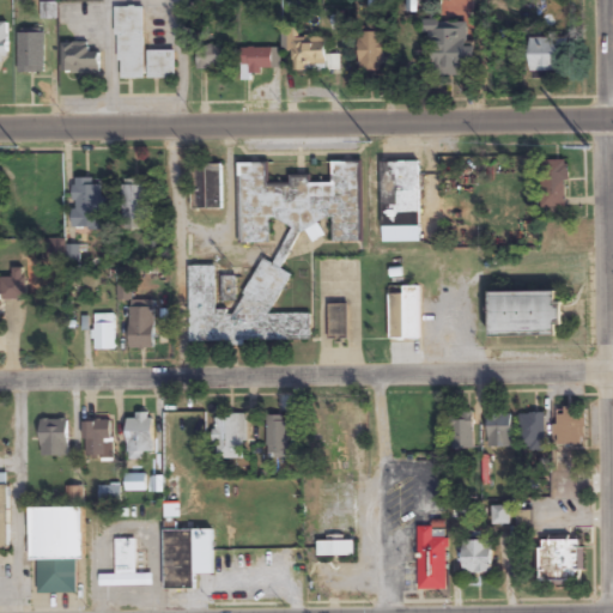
[(116,7),(119,79),(145,79),(144,7),(116,7)]
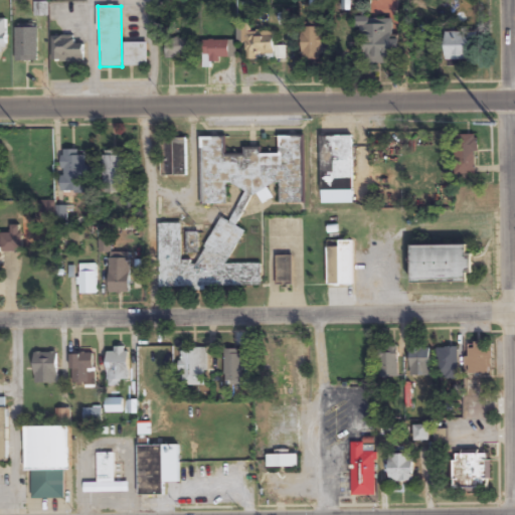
[(393,19),(356,17),(356,27),(362,27),(361,58),(397,60),(398,38),(391,37),(393,19)]
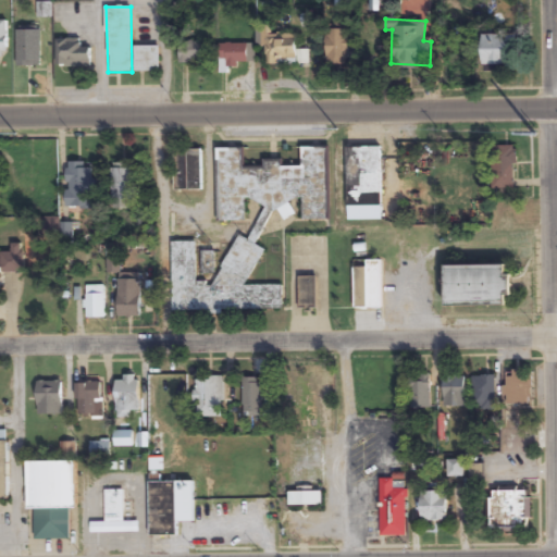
[(16,66),(41,66),(41,27),(16,27),(16,66)]
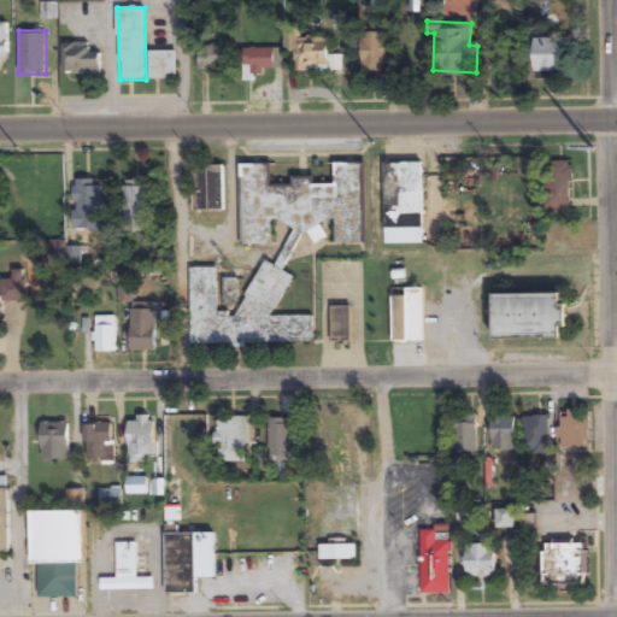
[(363,33),(363,72),(386,72),(386,33),(363,33)]
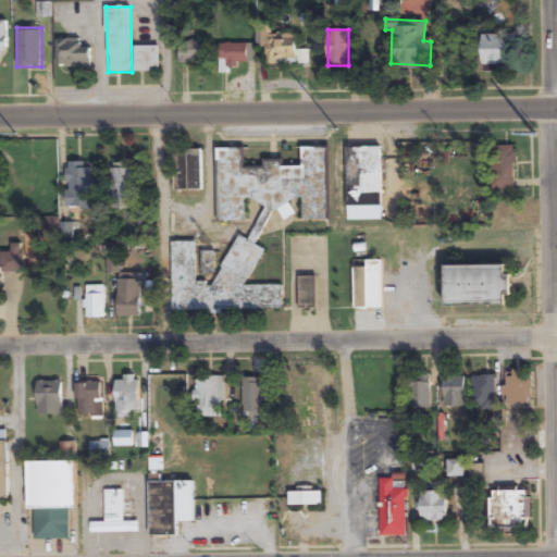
[(296,32),(258,32),(258,47),(267,47),(267,64),(296,64),(296,32)]
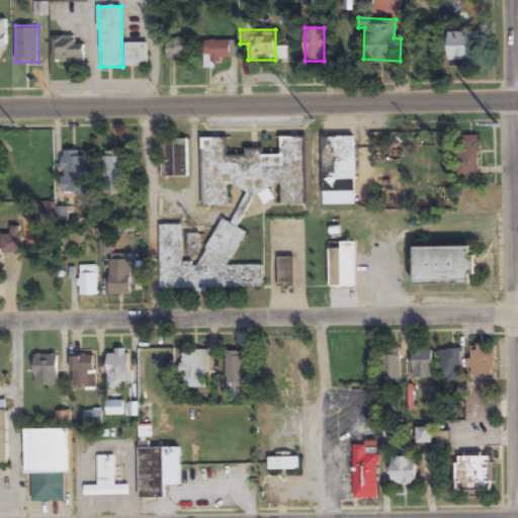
[(448,33),(448,60),(481,60),(481,33),(448,33)]
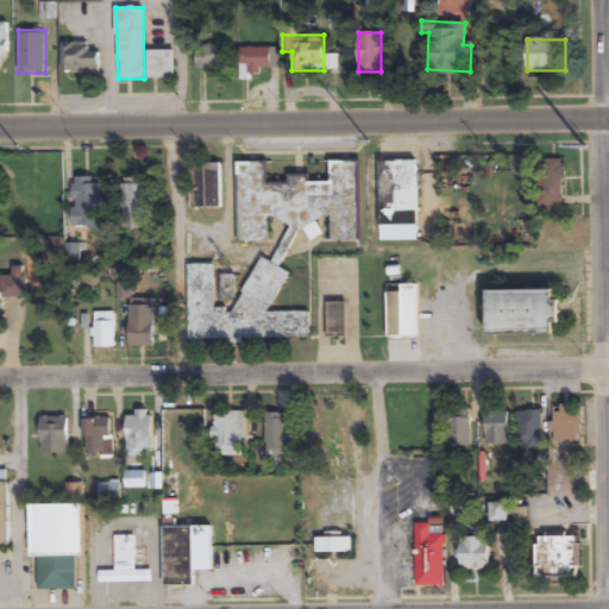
[(62,43),(62,73),(100,73),(100,51),(87,51),(87,43),(62,43)]
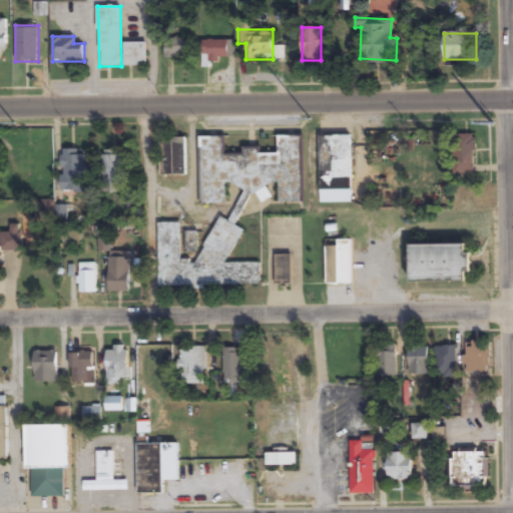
[(191,38),(165,38),(165,59),(191,59),(191,38)]
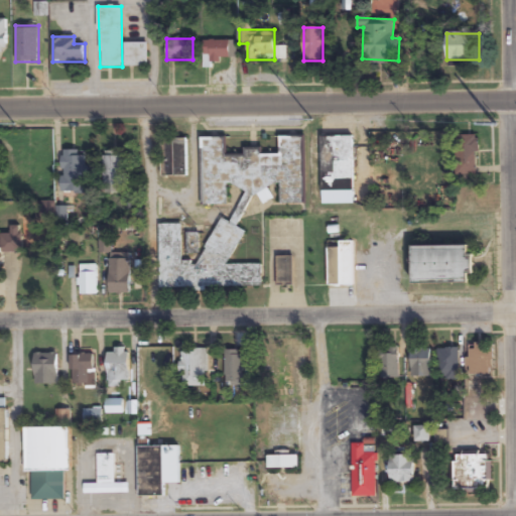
[(204,60),(234,60),(234,40),(204,40),(204,60)]
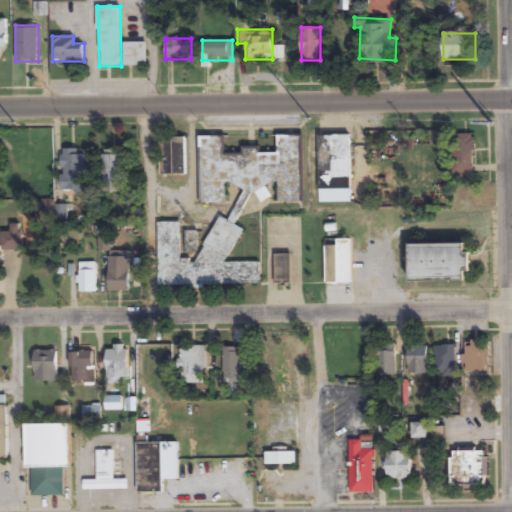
[(124,66),(147,66),(147,42),(124,42),(124,66)]
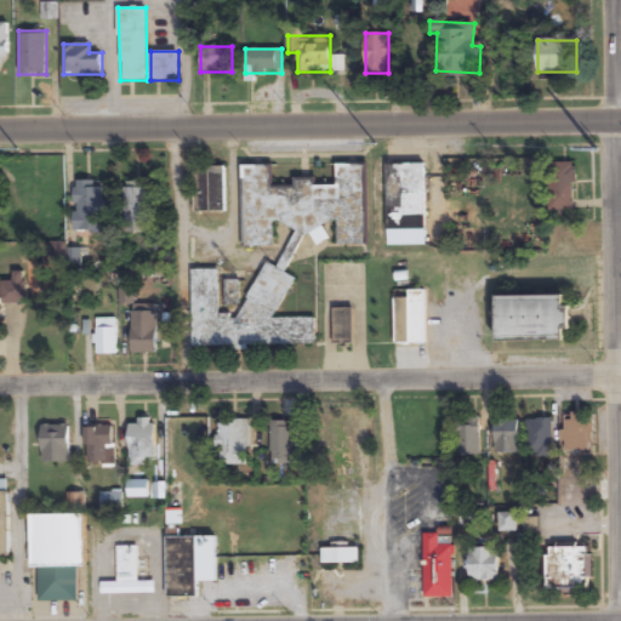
[(425,163),(387,163),(387,229),(425,229),(425,163)]
